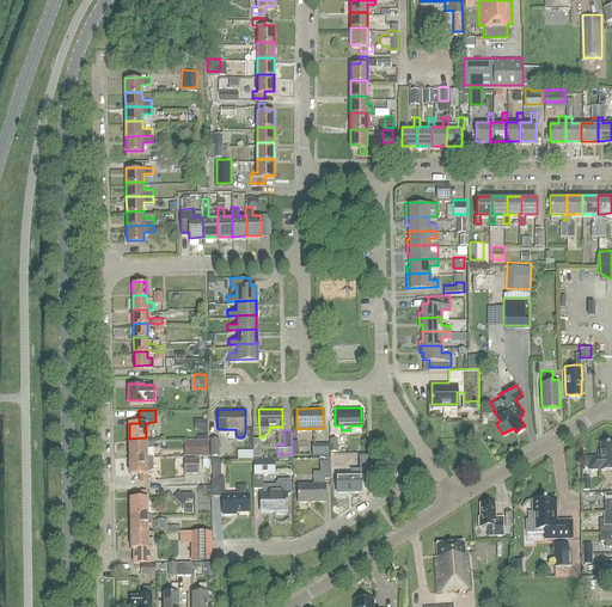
[(146,437),(129,439),(129,454),(146,454),(146,445),(152,445),(152,439),(146,439),(146,437)]
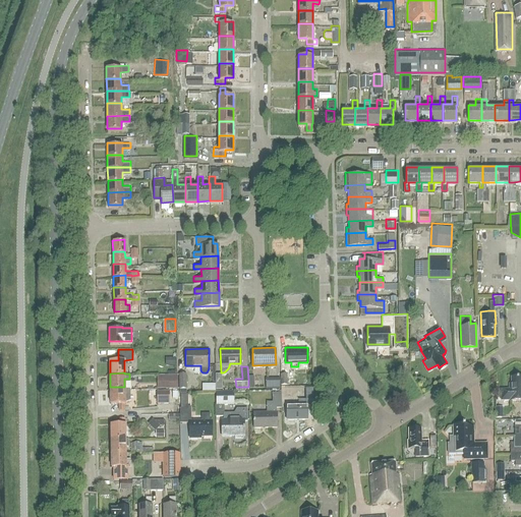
[(164,372),(164,386),(178,385),(177,372),(164,372)]
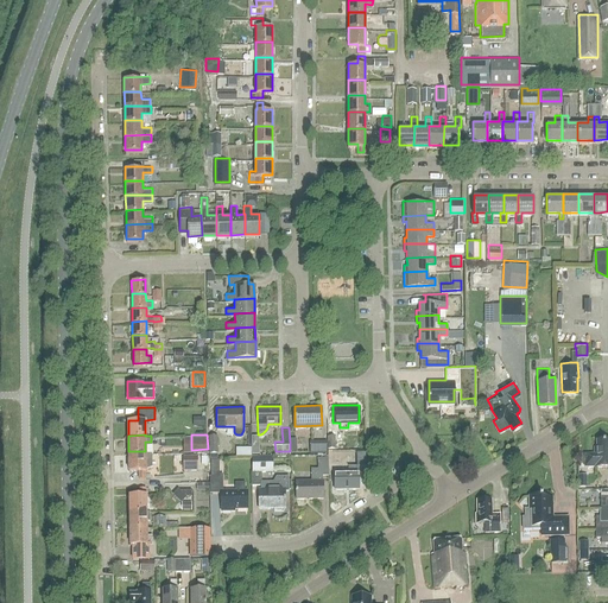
[(607,436),(596,437),(596,444),(594,444),(594,450),(584,450),(584,463),(594,463),(594,464),(607,463),(607,436)]
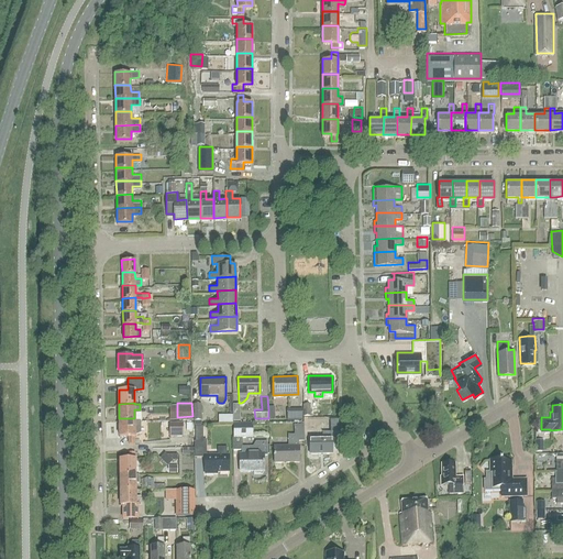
[(302,417),(302,407),(288,407),(288,418),(302,417)]
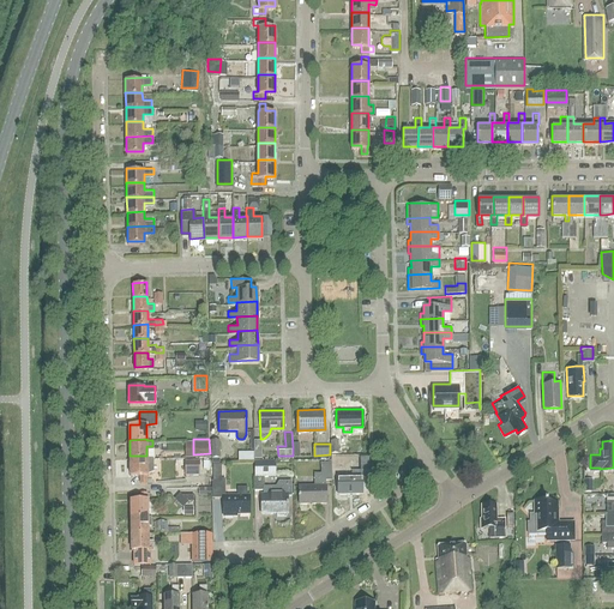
[(154,456),(146,456),(130,456),(130,474),(139,474),(139,481),(146,481),(146,474),(146,472),(154,468),(154,456)]
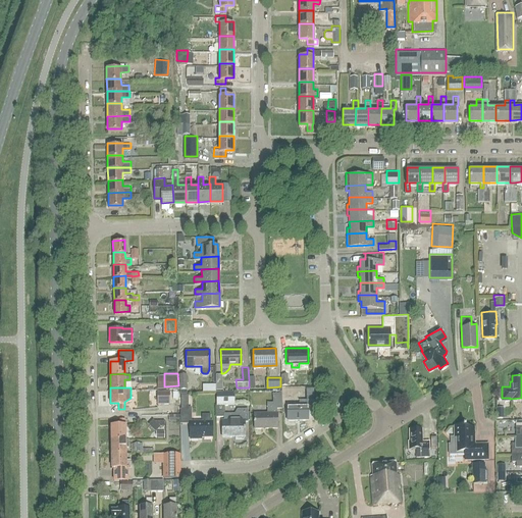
[(169,401),(169,396),(169,387),(157,387),(157,402),(169,401)]
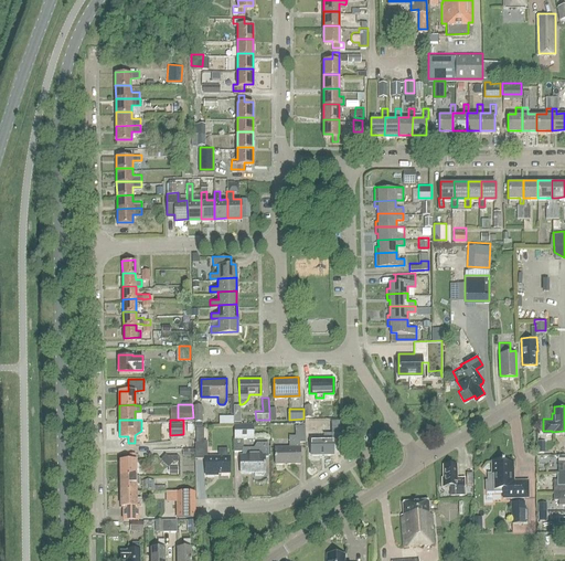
[(254,436),(254,421),(234,421),(234,436),(254,436)]
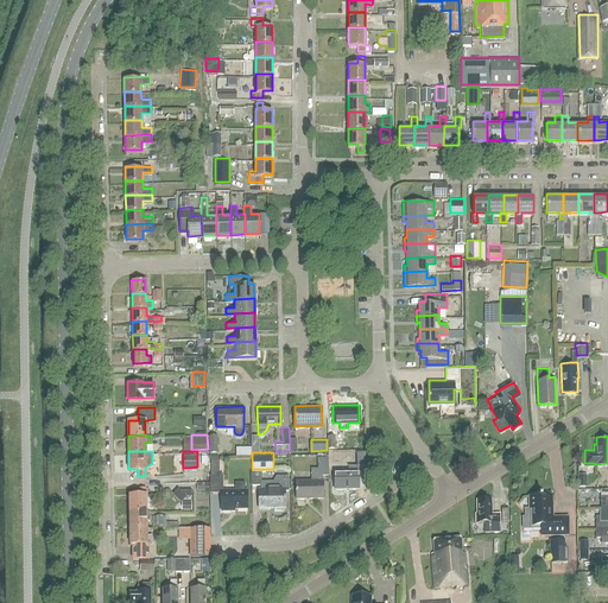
[(296,495),(323,495),(322,473),(328,473),(328,455),(317,455),(317,465),(311,465),(311,477),(296,478),(296,495)]
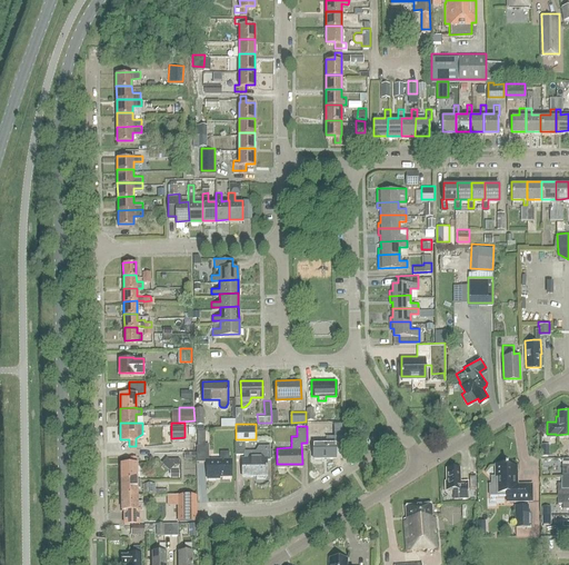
[(321,440),(312,440),(312,456),(336,455),(336,439),(333,439),(333,434),(326,434),(326,440),(321,440)]
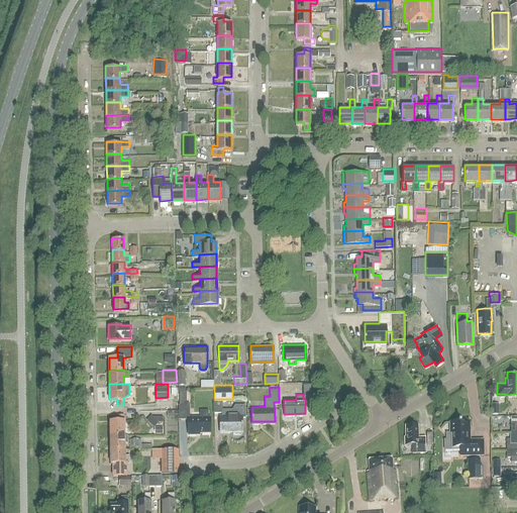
[(241,429),(242,429),(242,414),(244,414),(244,413),(244,405),(244,403),(235,403),(232,407),(222,407),(222,414),(219,414),(220,429),(233,429),(233,431),(241,431),(241,429)]
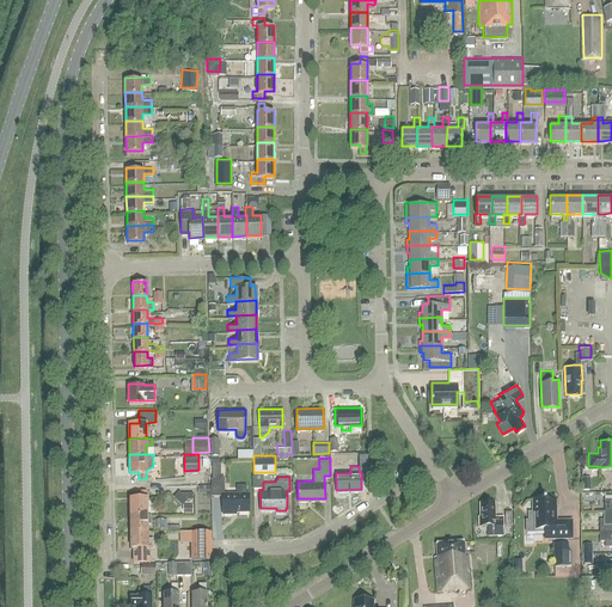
[(222,509),(224,509),(224,512),(232,510),(232,509),(249,508),(249,490),(246,491),(246,482),(237,482),(237,491),(222,491),(222,509)]
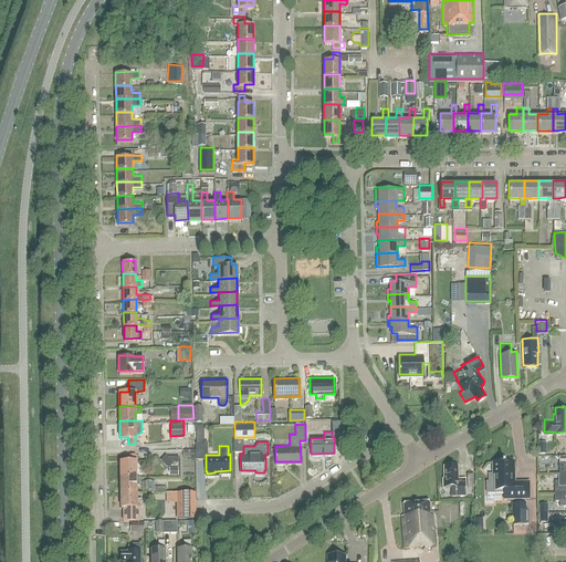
[(121,460),(121,475),(136,475),(135,459),(135,453),(129,454),(129,459),(121,460)]
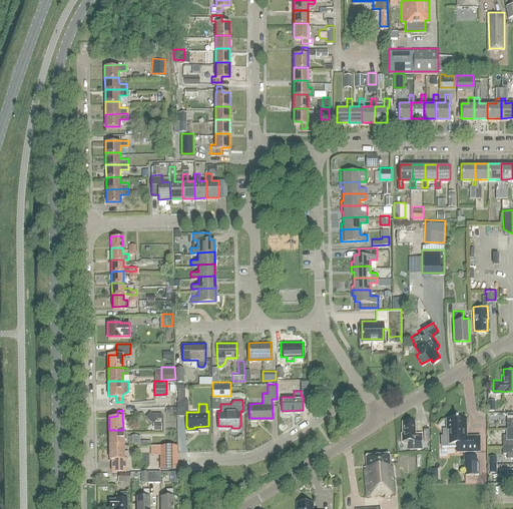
[(449,443),(449,441),(456,441),(457,449),(479,449),(479,433),(466,434),(466,417),(457,417),(457,415),(446,415),(446,427),(443,427),(443,433),(441,433),(441,443),(449,443)]
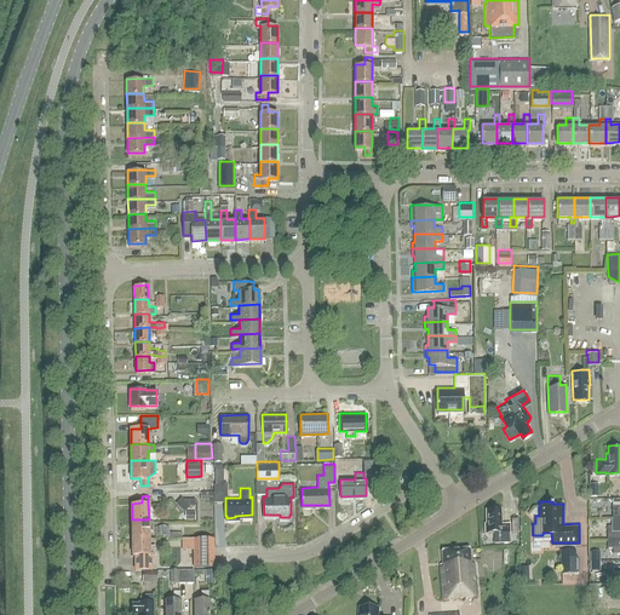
[(500,506),(486,506),(487,521),(484,521),(486,529),(494,529),(494,540),(510,540),(510,521),(501,521),(500,506)]
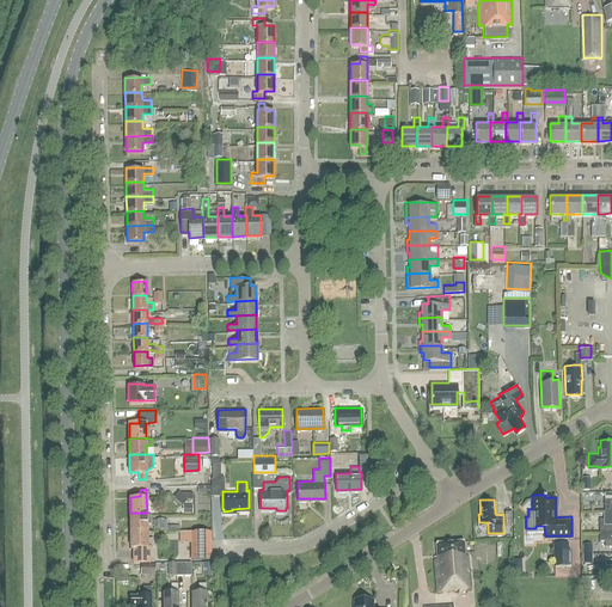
[(152,513),(147,513),(130,513),(130,529),(147,529),(147,521),(152,521),(152,513)]
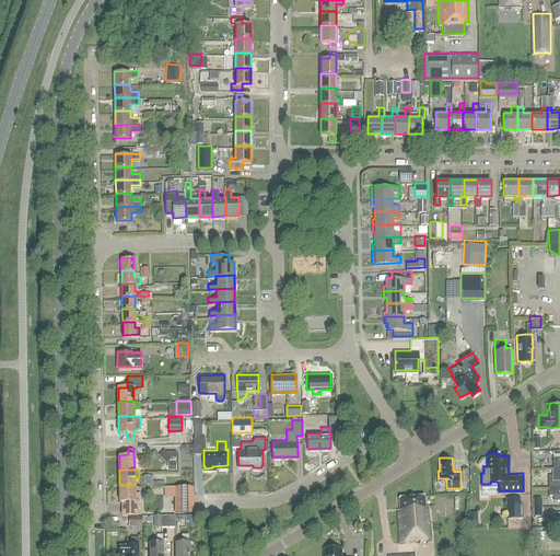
[(559,472),(548,473),(548,485),(559,484),(559,472)]
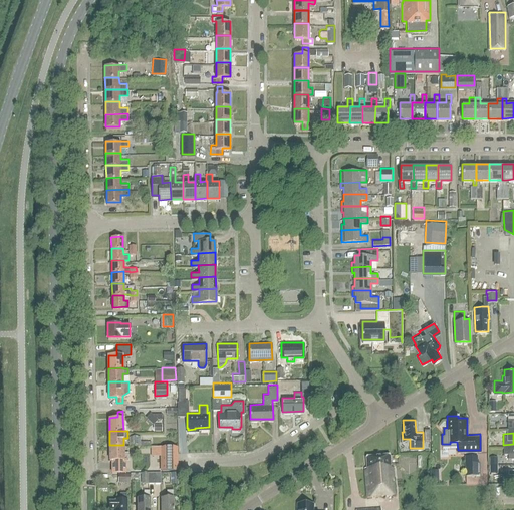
[(151,438),(141,439),(141,435),(129,435),(130,445),(141,445),(141,444),(151,444),(151,438)]
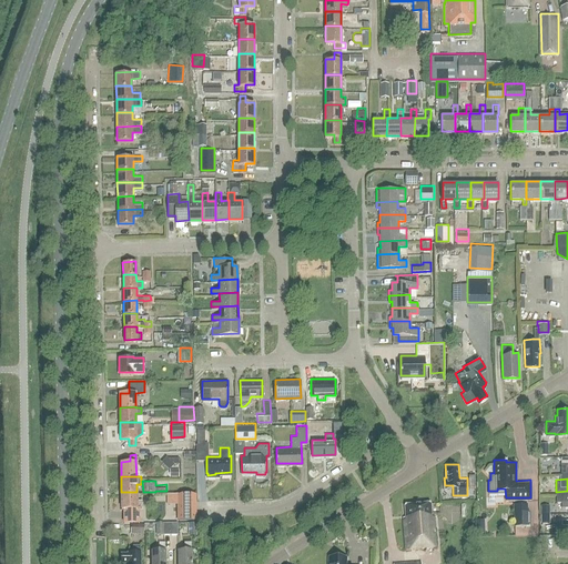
[(194,491),(178,491),(179,517),(195,517),(194,491)]
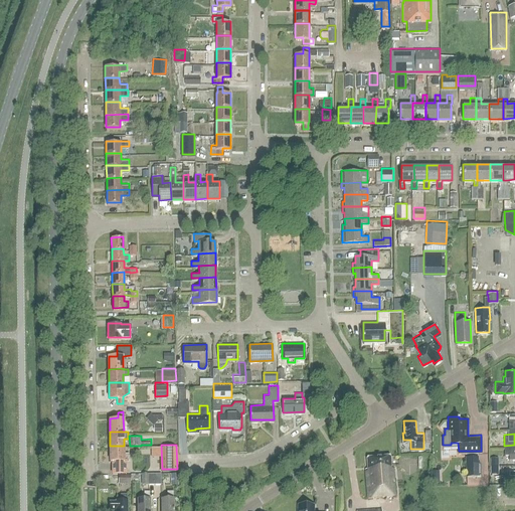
[(514,445),(504,446),(504,453),(509,453),(509,458),(514,457),(514,445)]
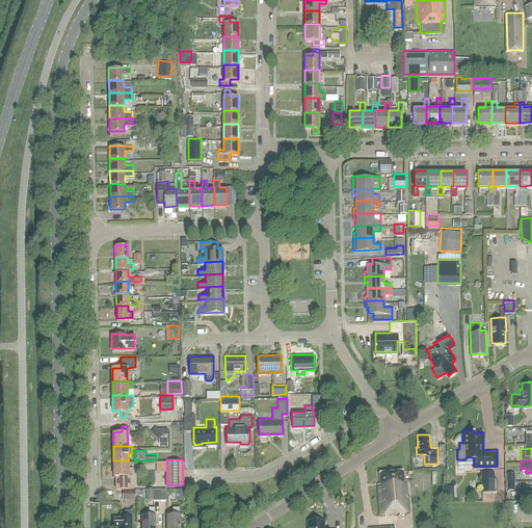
[(128,466),(128,460),(113,460),(113,474),(116,474),(116,487),(130,487),(130,474),(133,474),(133,466),(128,466)]
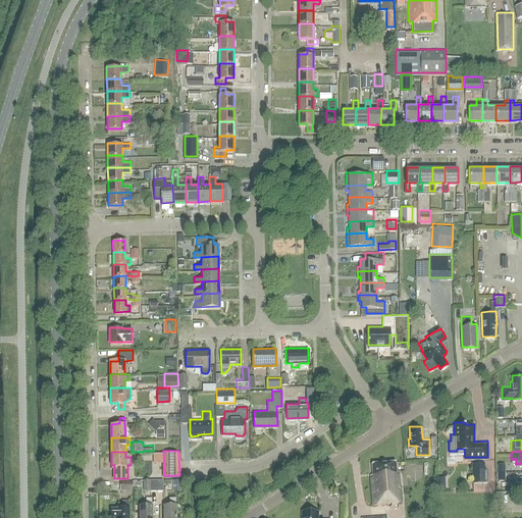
[(396,459),(371,461),(372,472),(370,472),(372,502),(401,500),(399,470),(397,470),(396,459)]
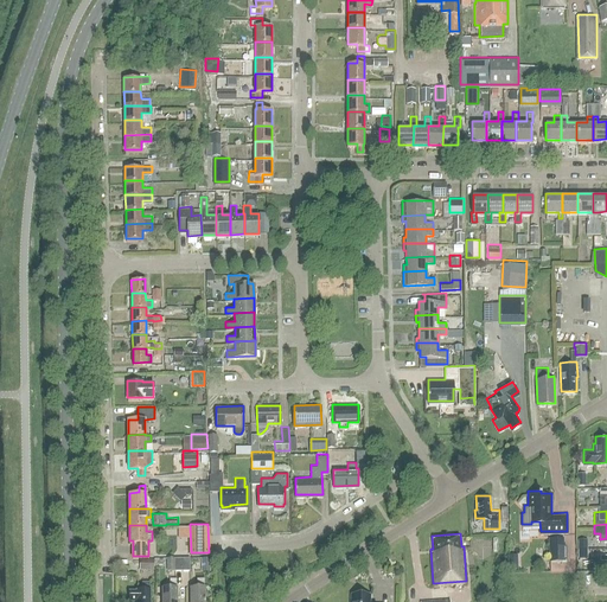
[(497,542),(497,533),(474,533),(474,552),(492,552),(492,542),(497,542)]
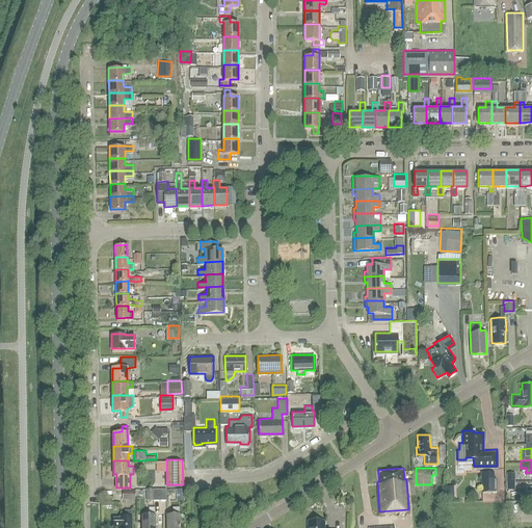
[(122,487),(122,496),(135,496),(135,487),(122,487)]
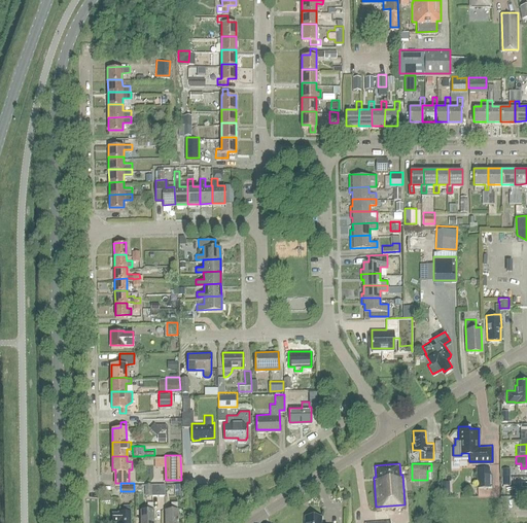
[(140,522),(152,522),(153,509),(152,500),(147,500),(147,509),(141,509),(140,522)]
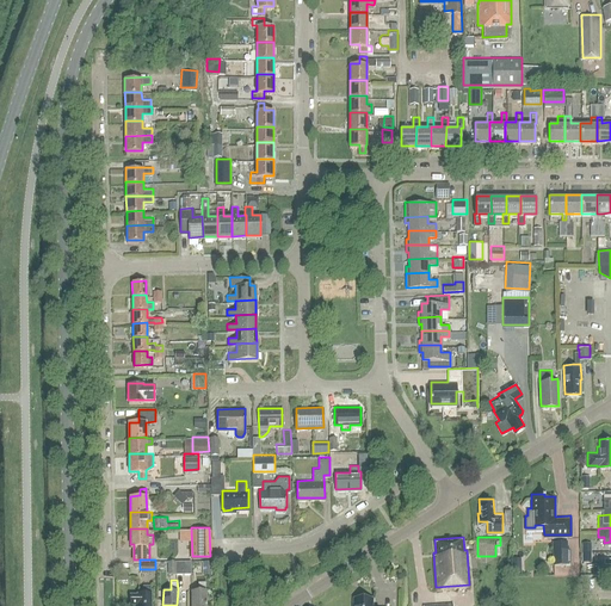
[(191,605),(205,605),(205,589),(205,580),(198,580),(198,588),(191,589),(191,605)]
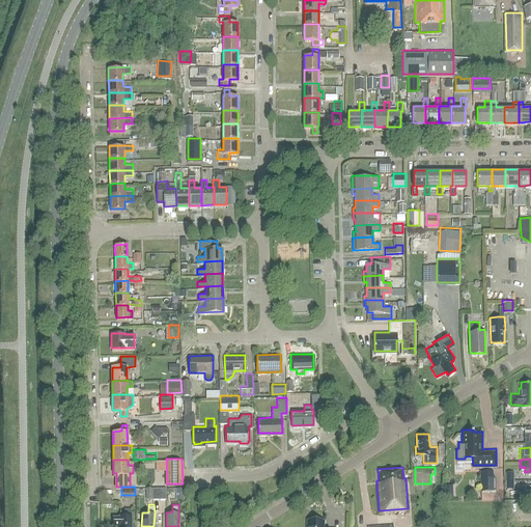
[(113,524),(119,524),(119,526),(131,526),(132,515),(131,515),(131,506),(124,506),(124,515),(119,515),(113,515),(113,524)]
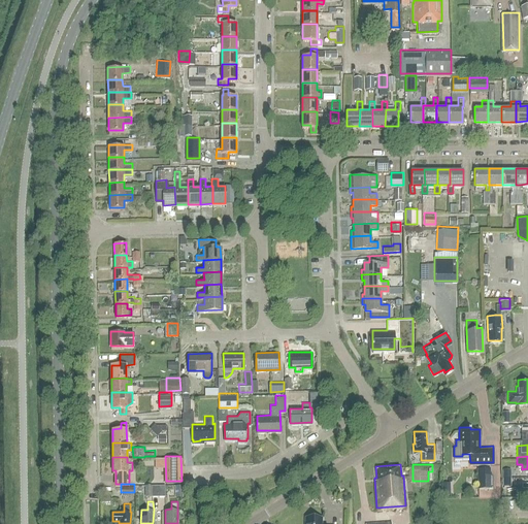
[(321,523),(322,516),(305,515),(304,523),(321,523)]
